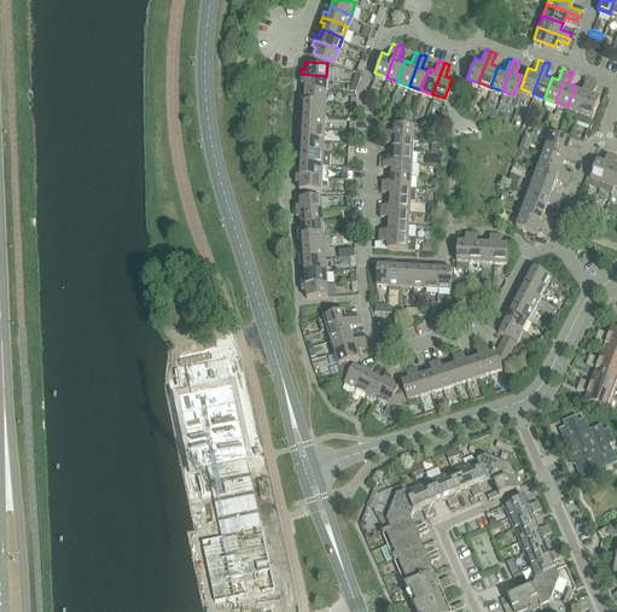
[(304,80),(304,87),(326,88),(326,76),(301,74),(301,80),(304,80)]
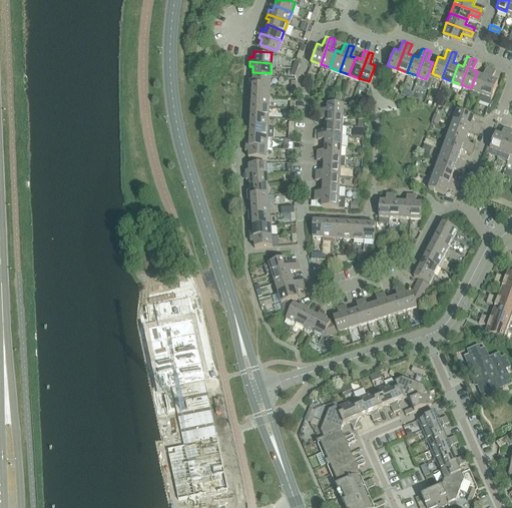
[(471,88),(480,91),(490,65),(486,63),(482,73),(477,71),(471,88)]
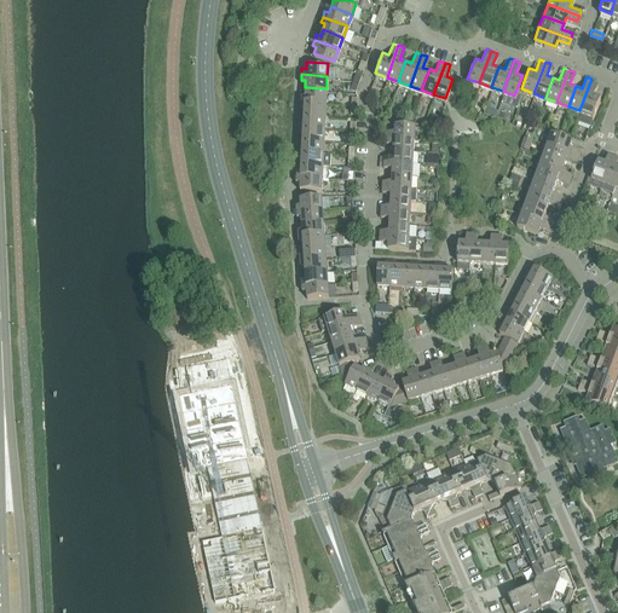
[(591,79),(579,110),(577,117),(589,121),(591,115),(600,94),(593,92),(598,81),(591,79)]
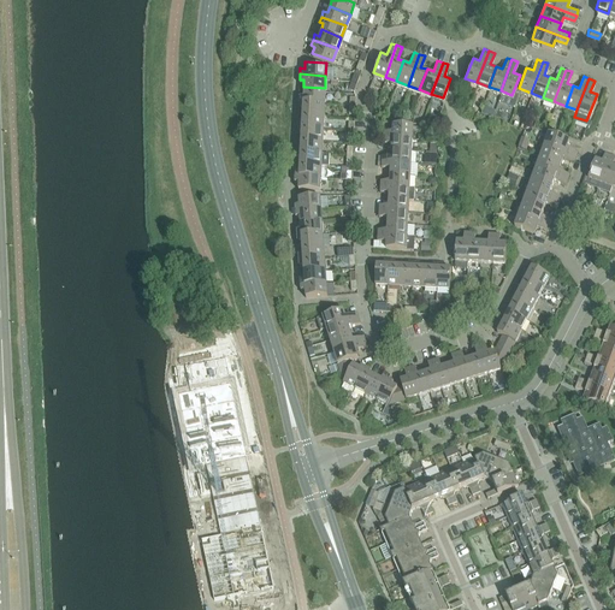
[(299,93),(299,99),(324,100),(325,88),(303,87),(303,93),(299,93)]
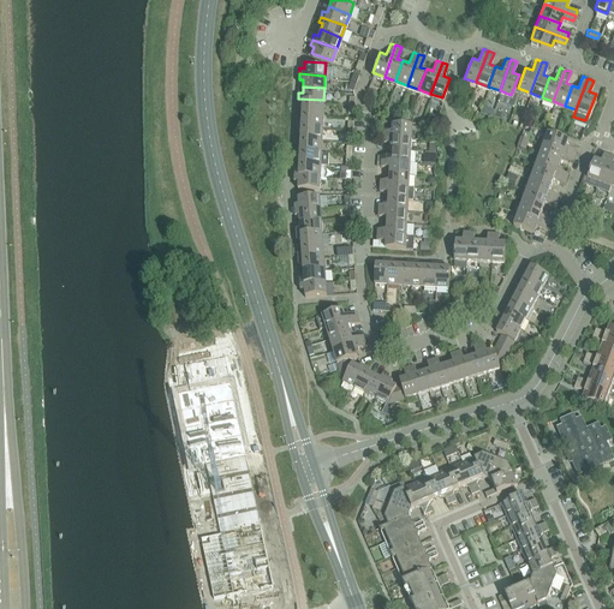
[(323,100),(298,99),(298,103),(302,105),(302,111),(323,112),(323,100)]
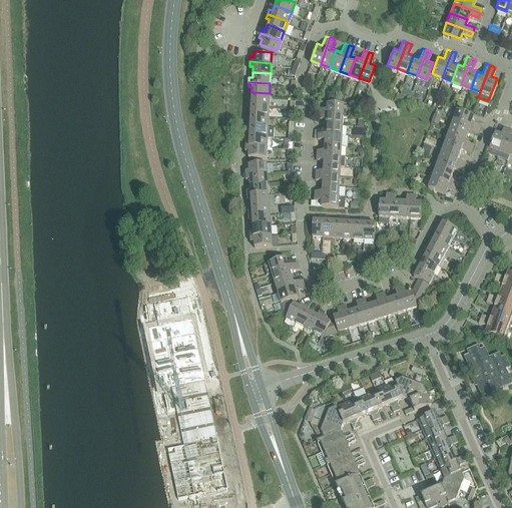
[(247,102),(269,103),(270,93),(251,92),(250,97),(247,97),(247,102)]
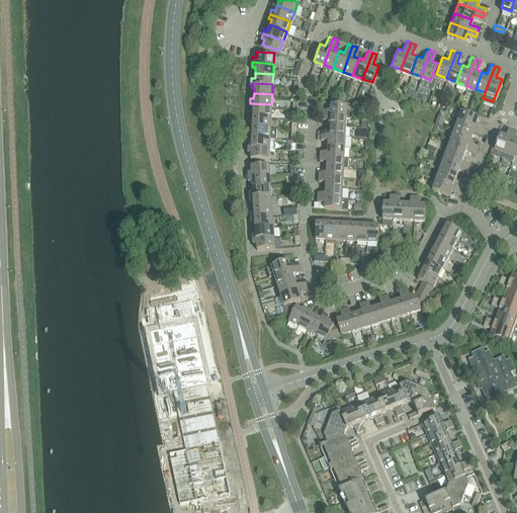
[(322,111),(346,113),(346,102),(330,101),(329,107),(322,106),(322,111)]
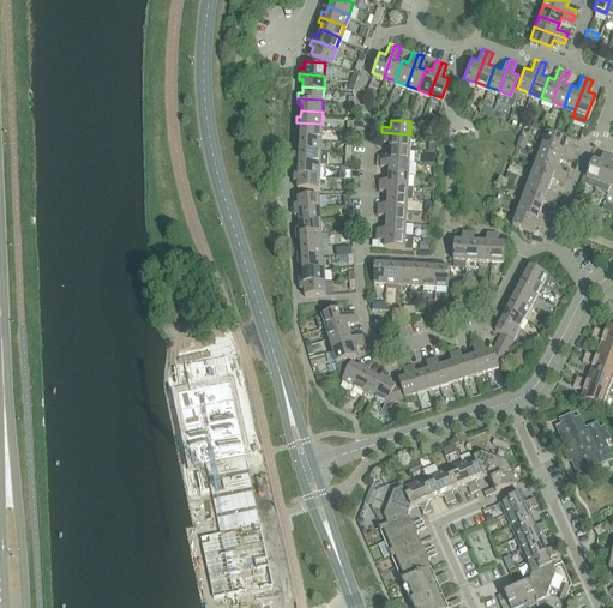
[(300,128),(300,136),(322,137),(322,124),(296,122),(295,128),(300,128)]
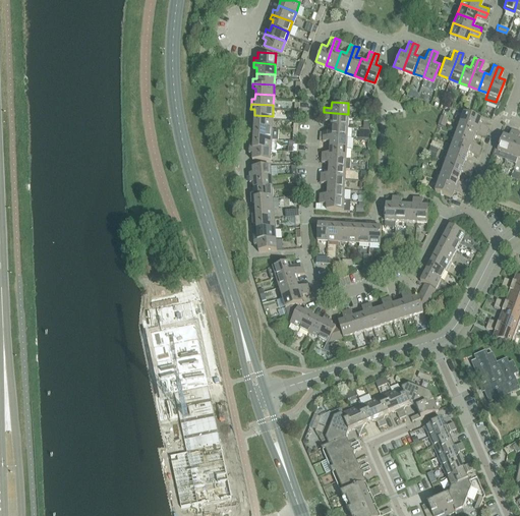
[(463,109),(460,119),(486,128),(487,124),(478,120),(480,115),(463,109)]
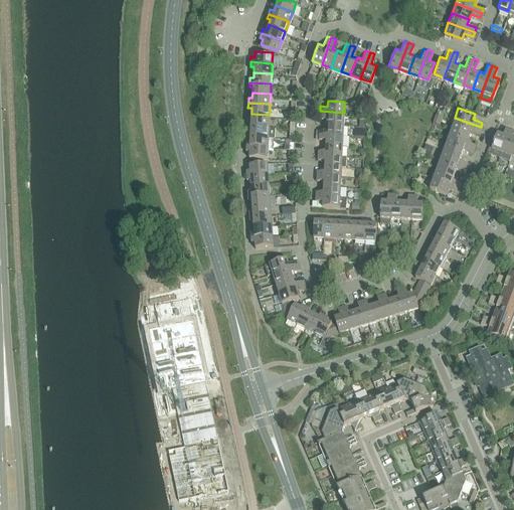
[(327,116),(326,122),(343,123),(344,113),(320,111),(319,116),(327,116)]
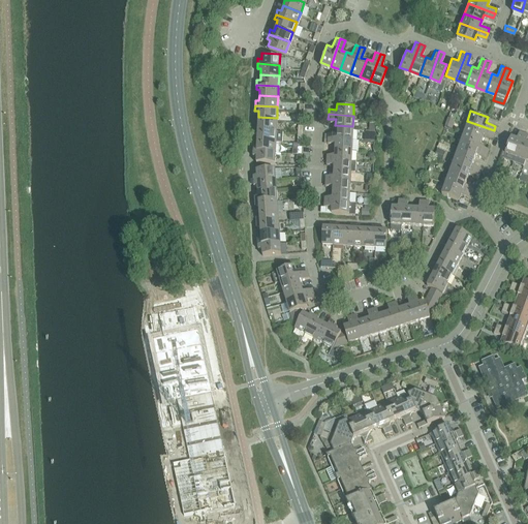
[(254,122),(254,127),(276,128),(277,118),(258,117),(257,122),(254,122)]
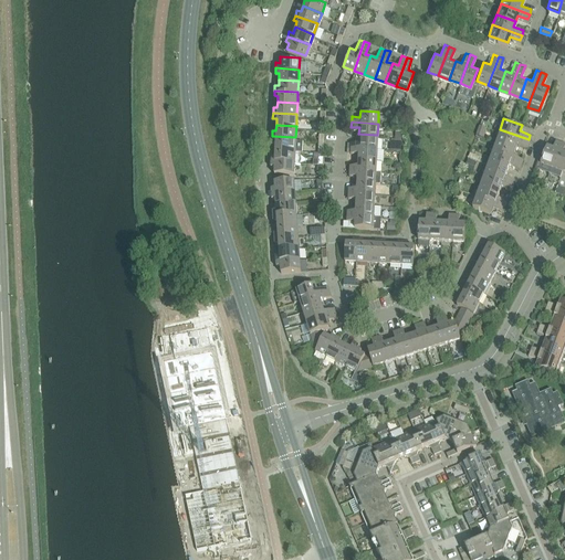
[(500,129),(495,139),(514,147),(516,140),(526,145),(529,139),(500,129)]
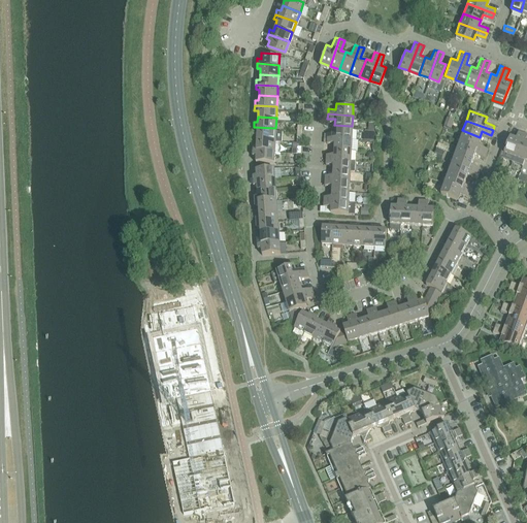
[(327,130),(327,135),(352,136),(352,126),(334,125),(334,130),(327,130)]
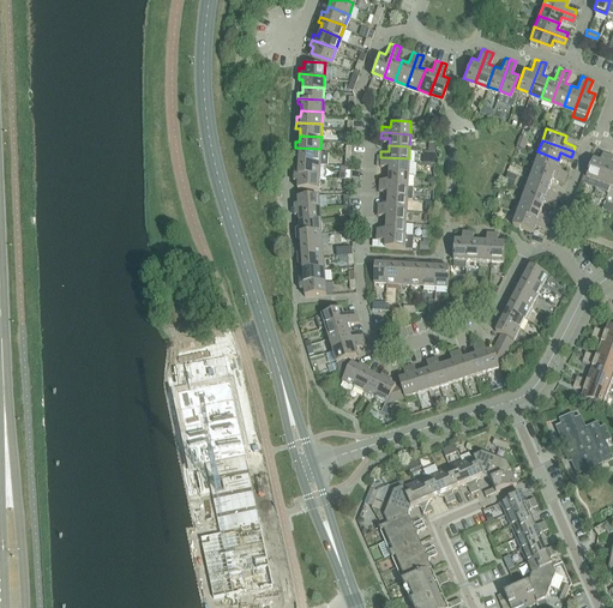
[(299,154),(298,160),(319,161),(326,161),(328,149),(320,149),(295,148),(294,152),(299,154)]
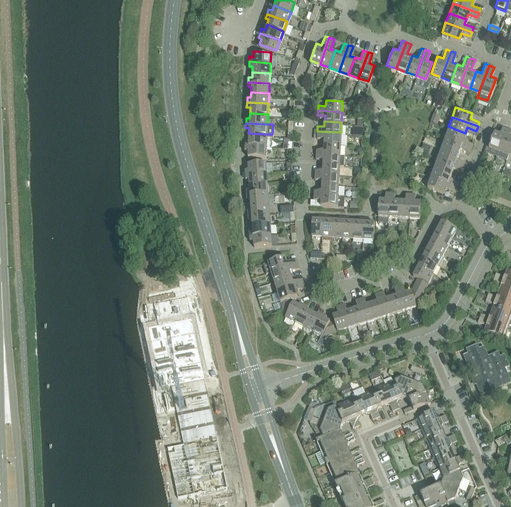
[(488,145),(498,148),(506,126),(502,124),(499,131),(494,129),(488,145)]
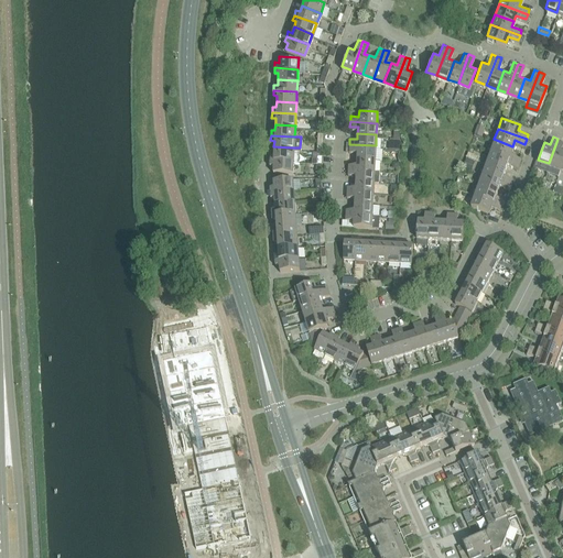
[(489,150),(519,161),(520,155),(510,152),(512,146),(494,139),(489,150)]
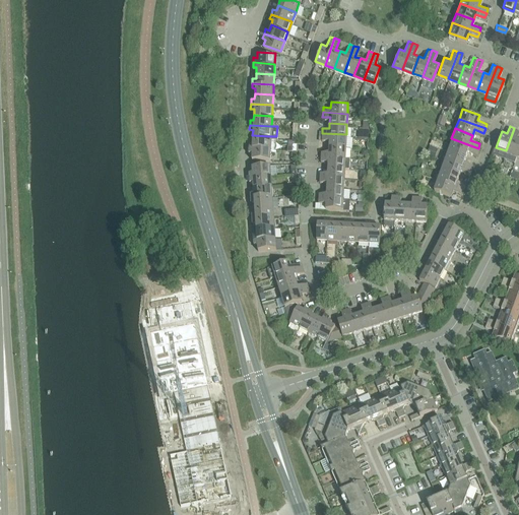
[(506,150),(516,154),(518,144),(518,137),(516,136),(518,129),(514,128),(506,150)]
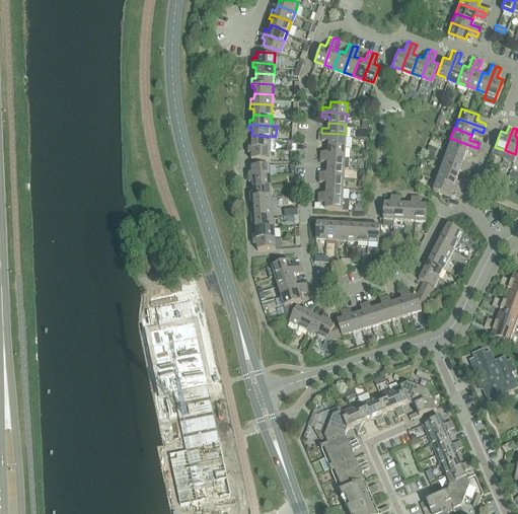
[(328,138),(327,143),(345,144),(346,134),(321,133),(320,137),(328,138)]
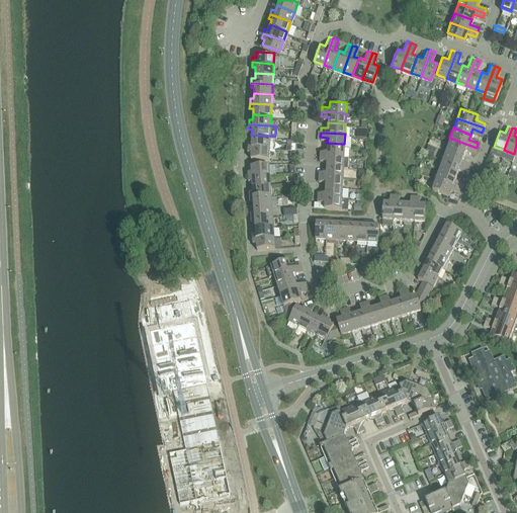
[(248,140),(247,145),(269,146),(269,136),(251,135),(251,140),(248,140)]
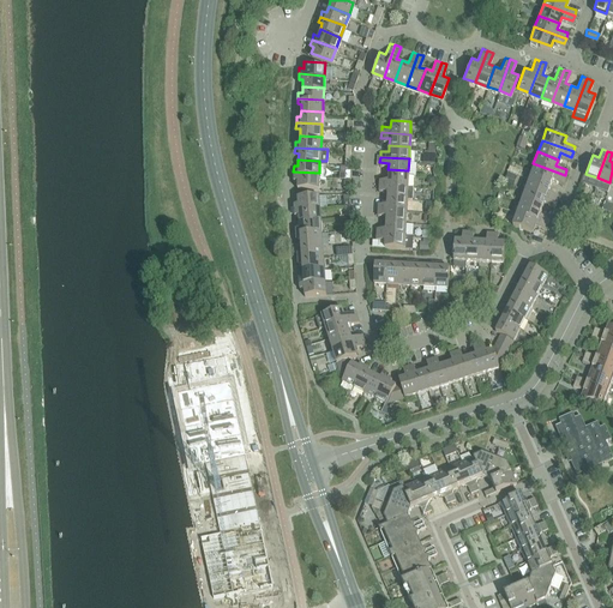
[(529,174),(550,182),(552,176),(563,180),(565,175),(533,163),(529,174)]
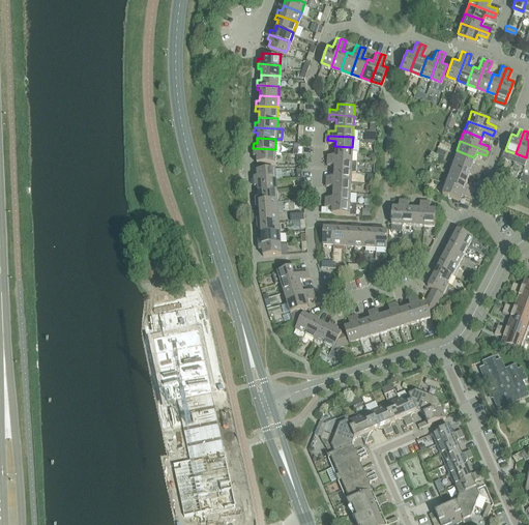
[(327,151),(326,156),(356,158),(356,147),(352,147),(334,146),(334,152),(327,151)]
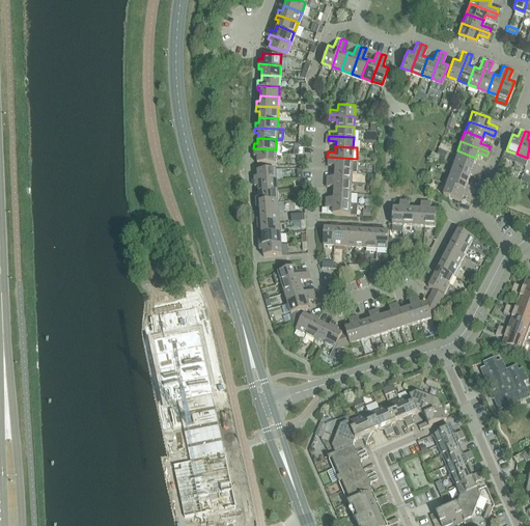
[(276,149),(253,148),(253,154),(257,154),(256,160),(275,161),(276,149)]
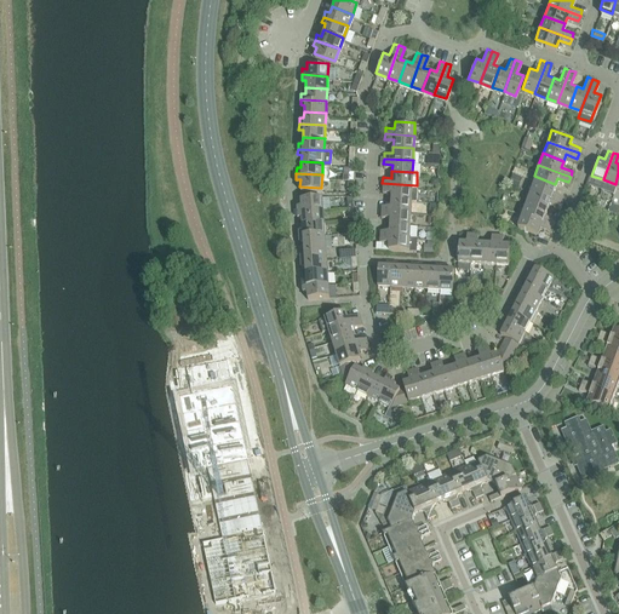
[(529,188),(562,200),(563,194),(552,190),(555,184),(534,176),(529,188)]
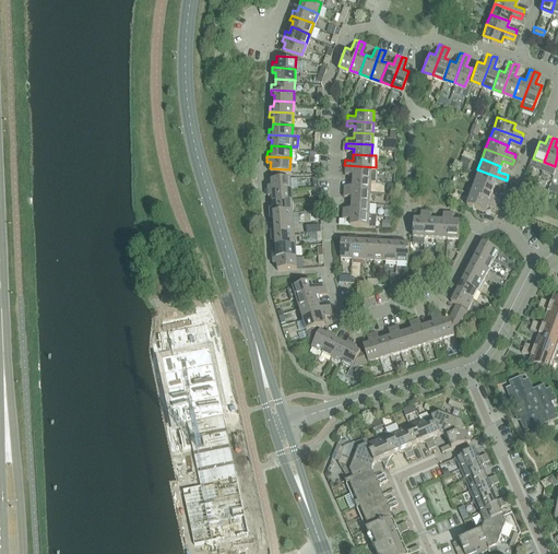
[(353,171),(352,177),(370,178),(375,178),(376,167),(344,165),(344,171),(353,171)]
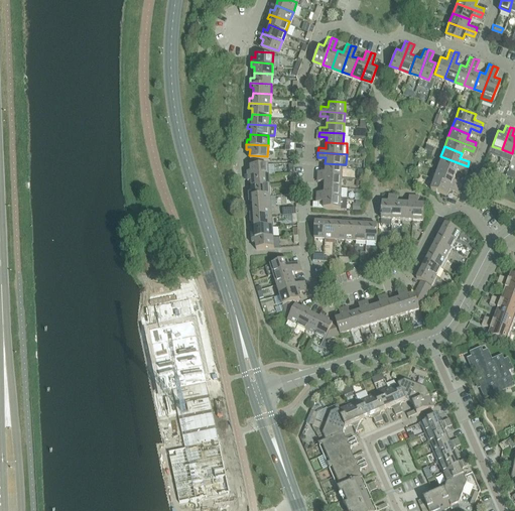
[(437,166),(455,172),(457,167),(466,170),(468,166),(440,156),(437,166)]
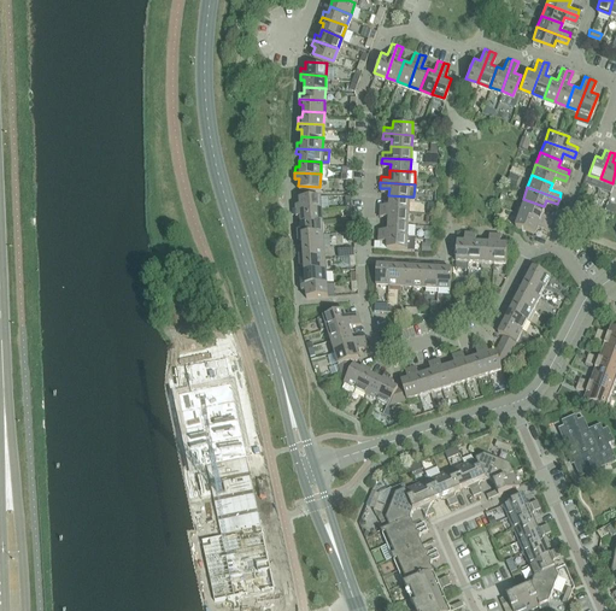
[(298,194),(299,201),(294,201),(295,207),(321,205),(320,193),(298,194)]
